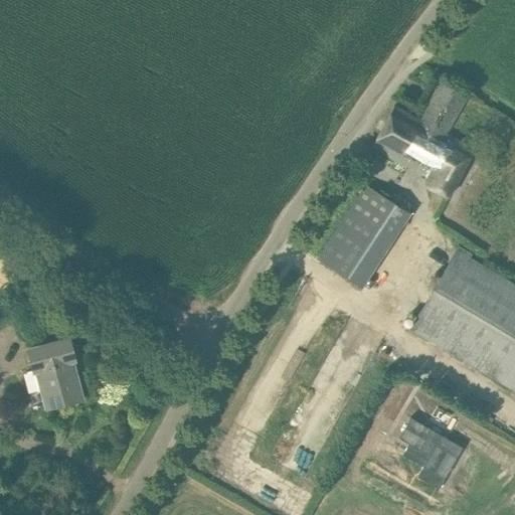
[(466,97),(441,82),(420,120),(394,106),(371,148),(427,178),(424,185),(448,197),(474,149),(446,134),(466,97)]
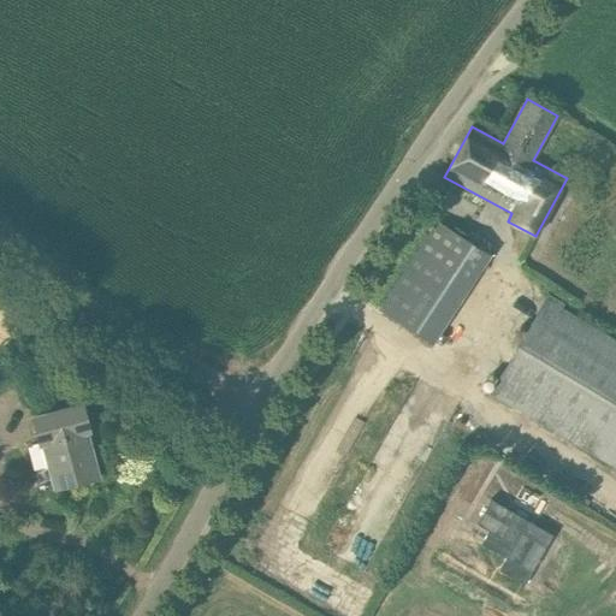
[(490,255),(438,221),(418,253),(469,288),(490,255)]
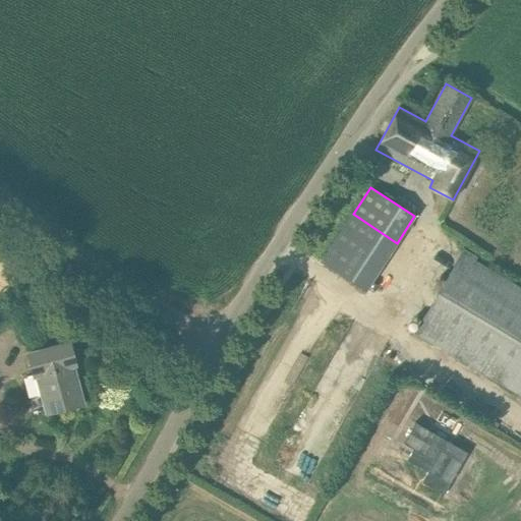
[(520,393),(520,290),(461,255),(416,331),(520,393)]
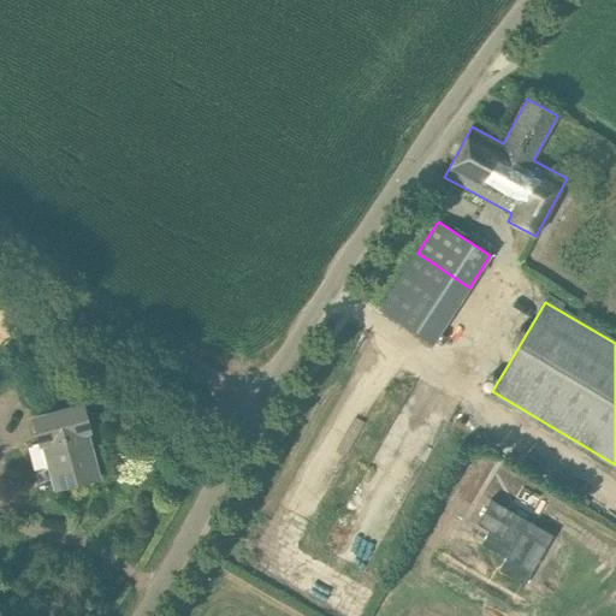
[(40,443),(33,444),(39,468),(51,465),(57,489),(96,478),(84,431),(88,430),(83,407),(34,420),(40,443)]
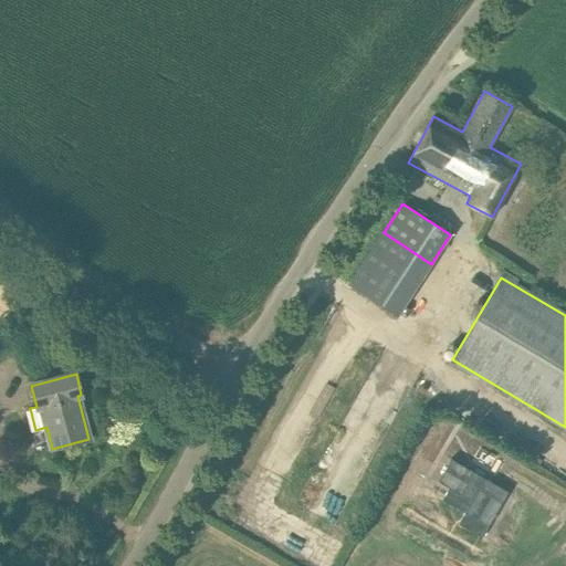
[(451,459),(438,482),(449,488),(442,500),(465,513),(459,524),(482,537),(509,492),(451,459)]
